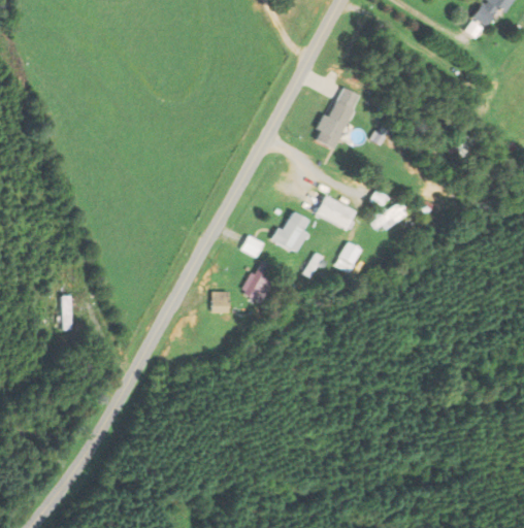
[(496,29),(511,0),(484,0),(476,19),(496,29)]
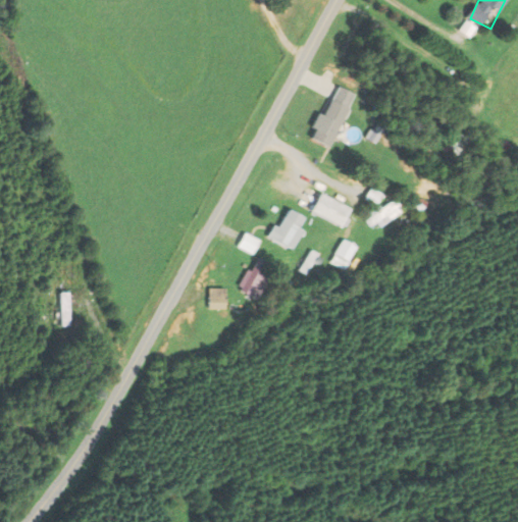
[(350,209),(320,194),(311,212),(341,227),(350,209)]
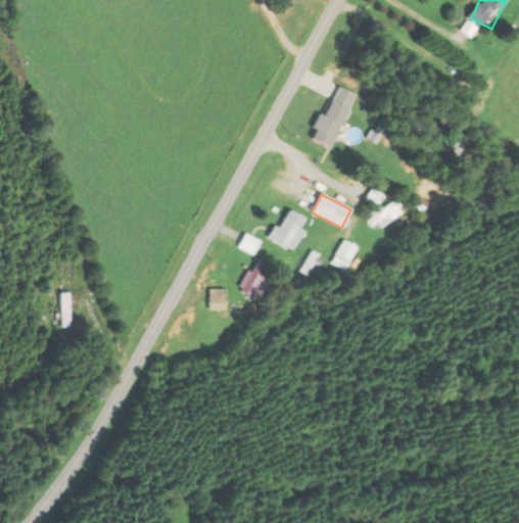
[(405,215),(399,201),(365,217),(370,229),(405,215)]
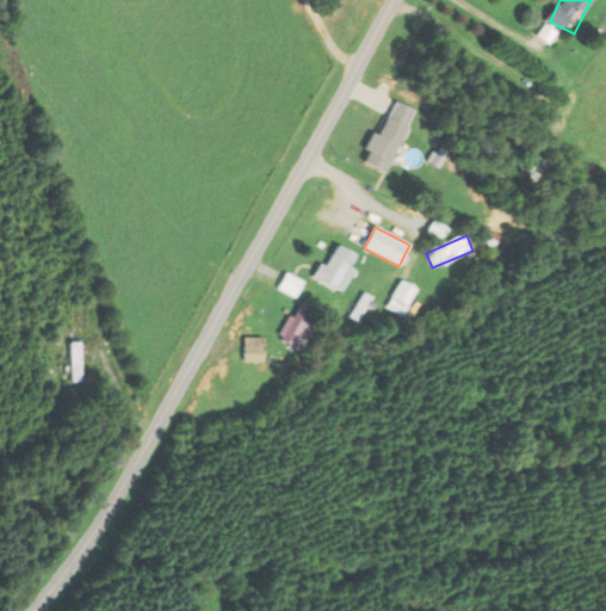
[(348,263),(352,260),(347,251),(315,266),(328,292),(357,279),(348,263)]
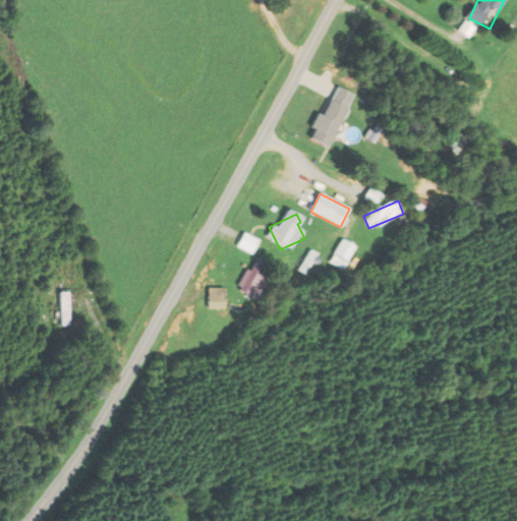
[(259,240),(244,232),(237,246),(251,254),(259,240)]
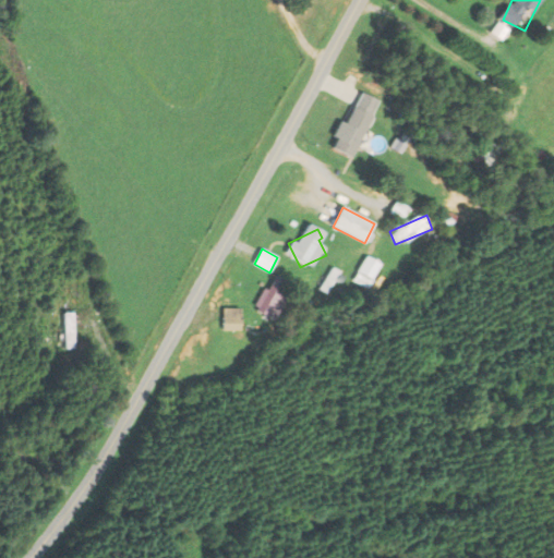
[(382,264),(366,255),(352,280),(369,289),(382,264)]
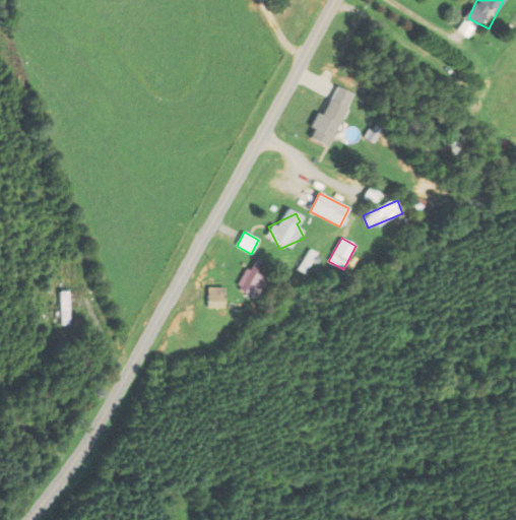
[(271,265),(254,256),(237,288),(254,298),(271,265)]
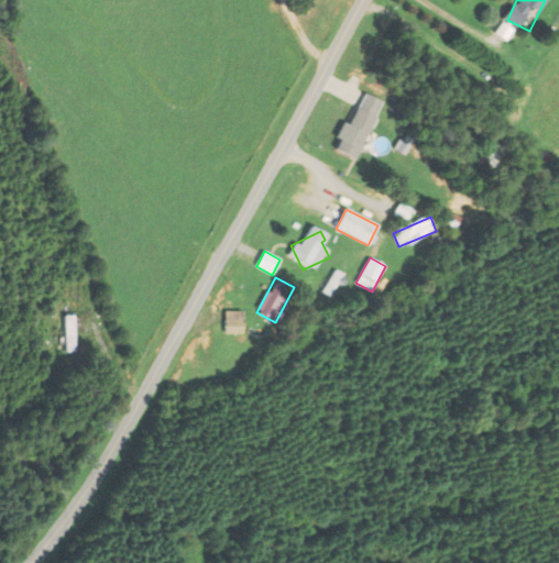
[(227,311),(227,333),(244,333),(244,311),(227,311)]
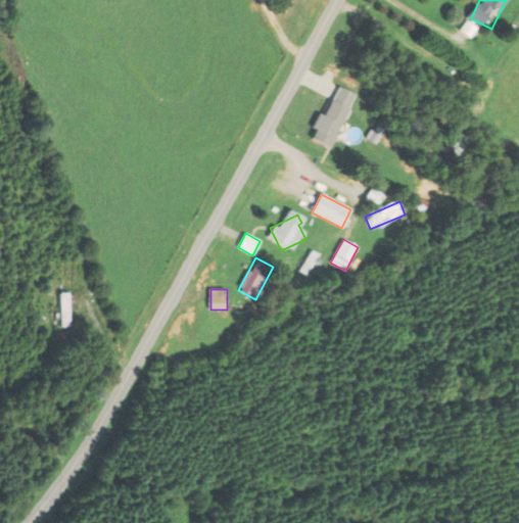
[(71,327),(71,293),(61,293),(61,327),(71,327)]
